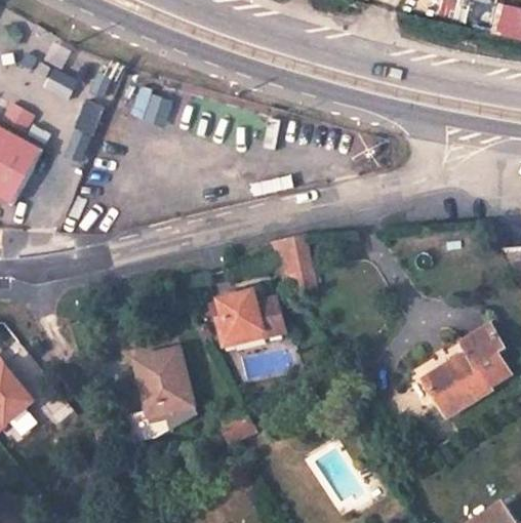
[(520,3),(507,0),(497,0),(490,31),(520,38),(520,3)]
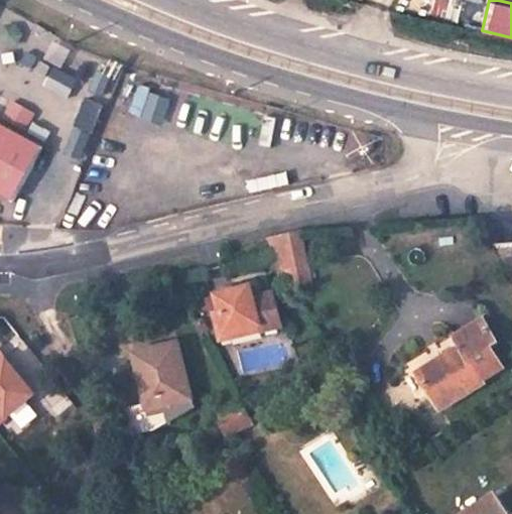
[(80,157),(103,105),(85,97),(61,150),(80,157)]
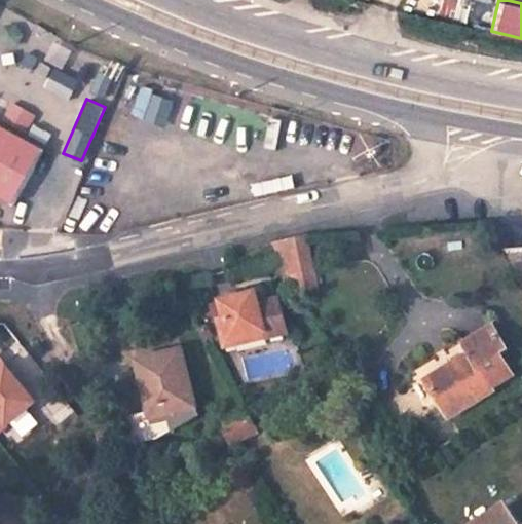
[(0,197),(13,206),(43,149),(0,125),(0,197)]
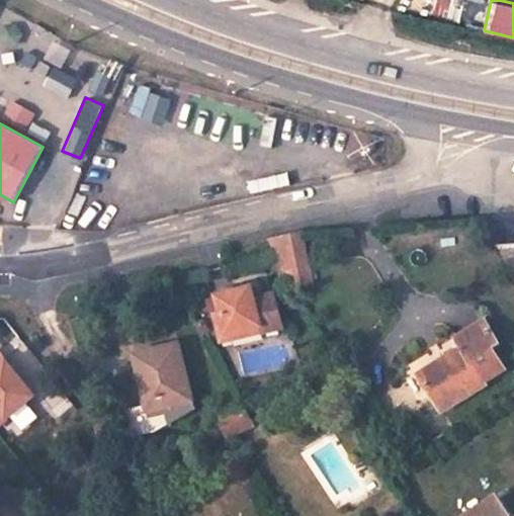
[(291,287),(310,283),(298,232),(265,240),(291,287)]
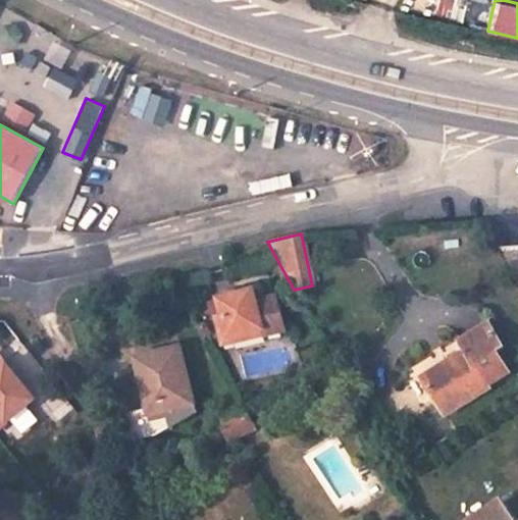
[(517,245),(498,247),(517,293),(517,245)]
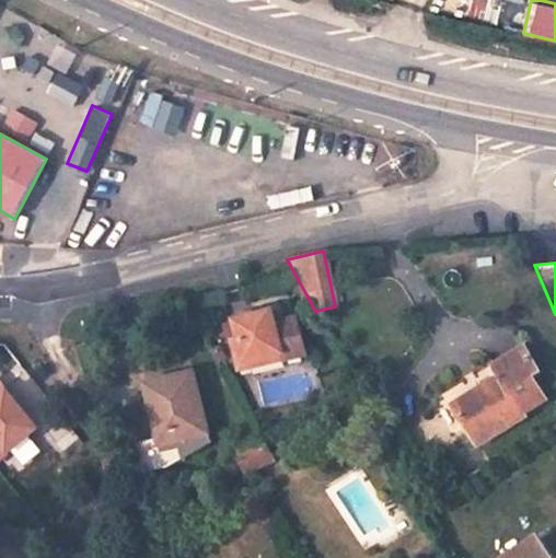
[(271,306),(233,314),(238,332),(229,335),(234,357),(282,346),(303,341),(297,311),(275,316),(271,306)]
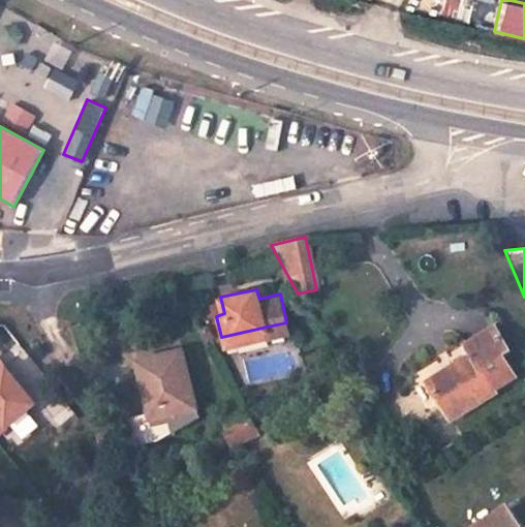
[(223,345),(268,335),(267,327),(221,337),(223,345)]
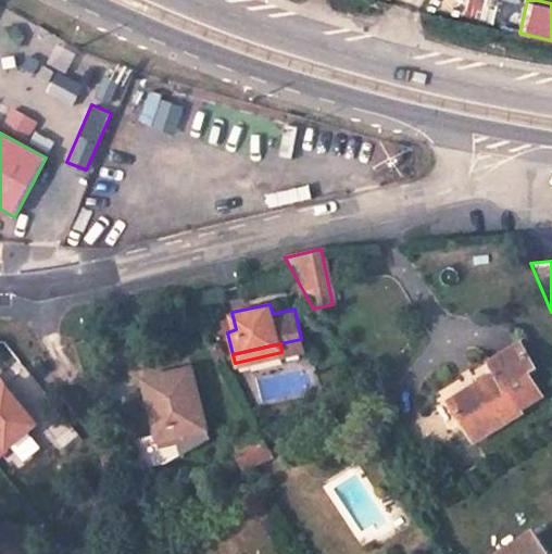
[(530,368),(515,343),(485,361),(491,373),(447,400),(471,438),(516,411),(514,407),(535,394),(524,374),(530,368)]
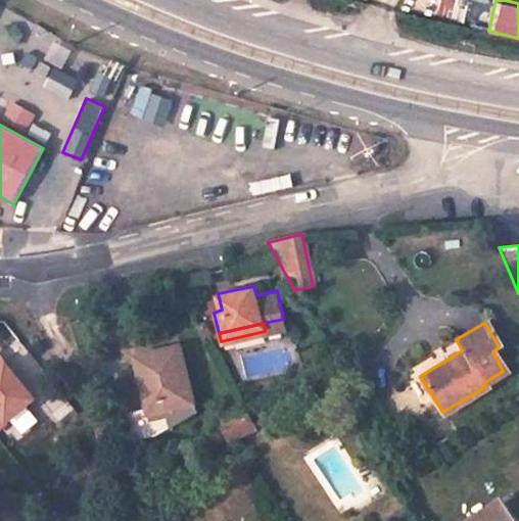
[(518,334),(510,338),(518,357),(518,334)]
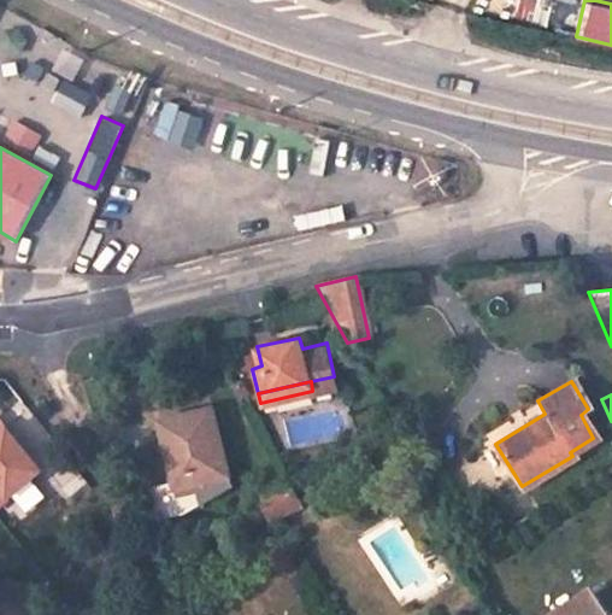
[(207,410),(156,422),(170,485),(222,473),(207,410)]
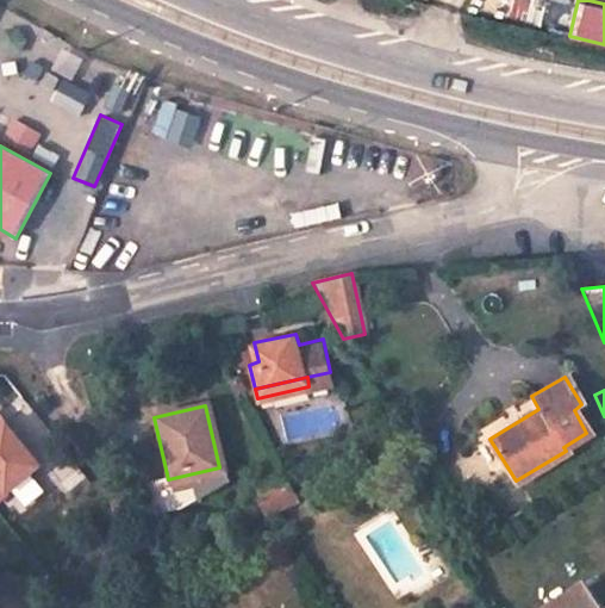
[(0,486),(5,494),(44,464),(0,408),(0,486)]
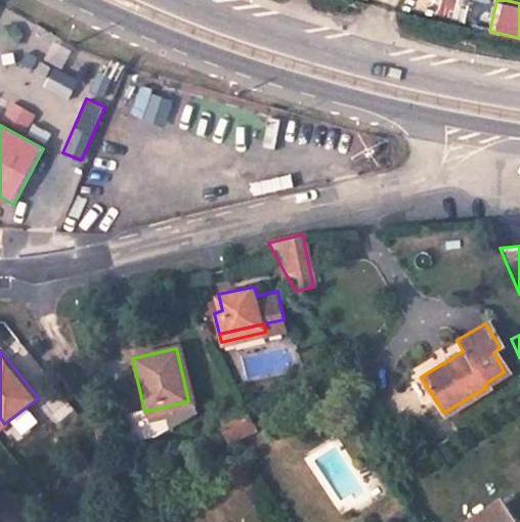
[(217,421),(228,441),(252,429),(241,407),(217,421)]
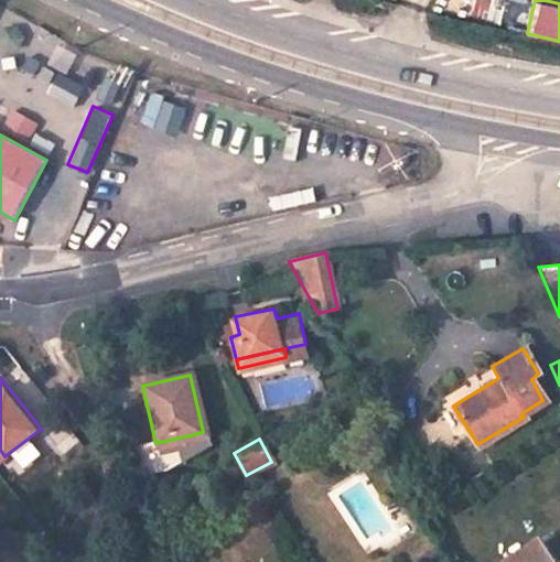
[(504,561),(559,561),(559,554),(553,560),(539,539),(504,561)]
